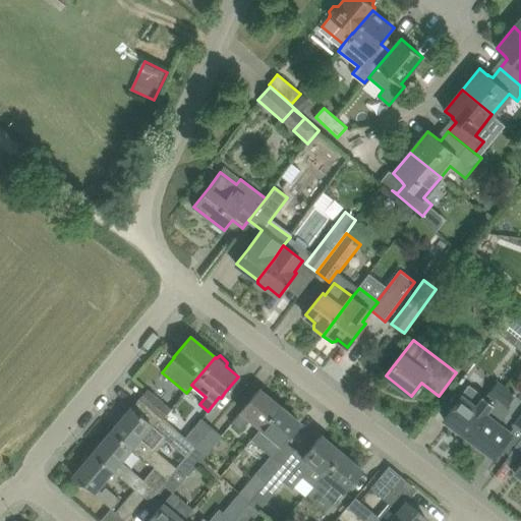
[(457,403),(445,419),(468,438),(486,413),(507,388),(498,382),(487,396),(471,384),(462,395),(457,403)]
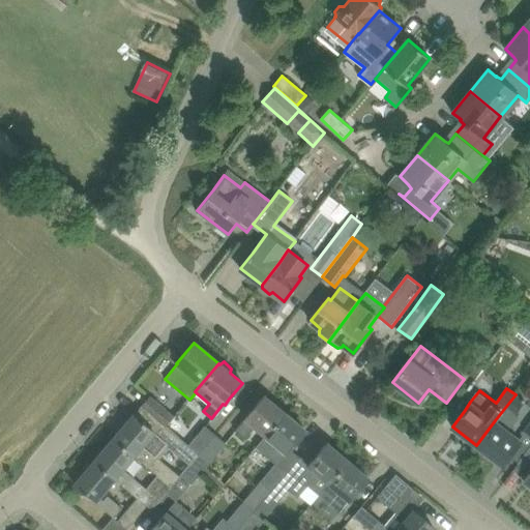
[(520,440),(506,430),(517,416),(514,415),(524,402),(516,394),(495,420),(476,445),(501,464),(520,440)]
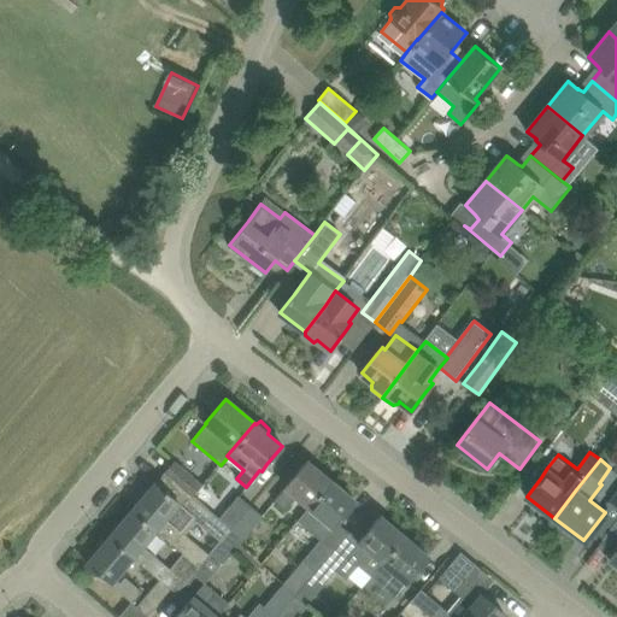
[(174,462),(164,472),(193,497),(201,486),(174,462)]
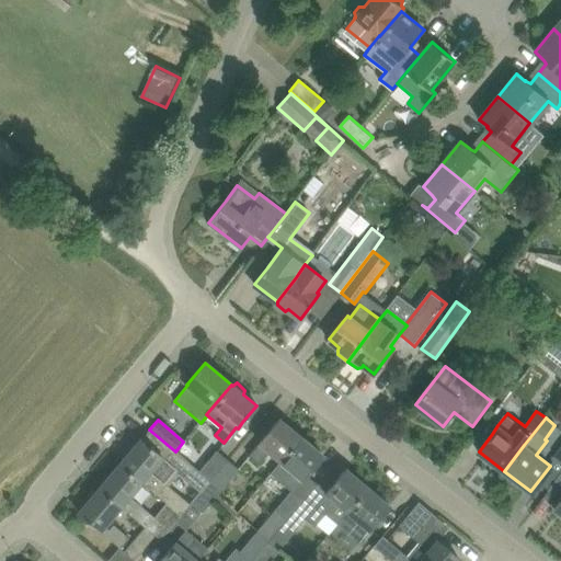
[(268,453),(281,462),(300,438),(279,420),(259,443),(260,443),(250,455),(259,464),(268,453)]
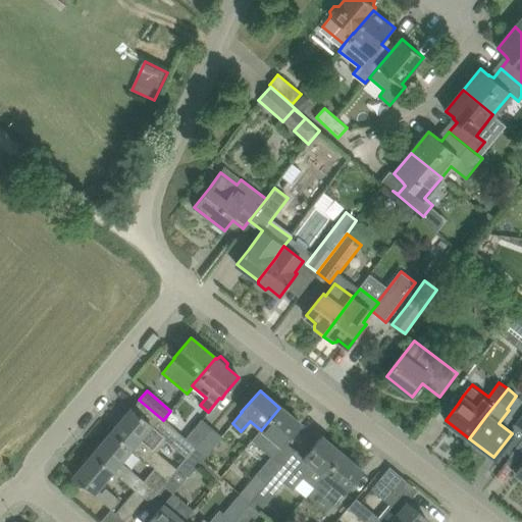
[(139,400),(112,431),(133,449),(168,479),(177,468),(157,452),(167,439),(159,433),(166,423),(163,420),(139,400)]
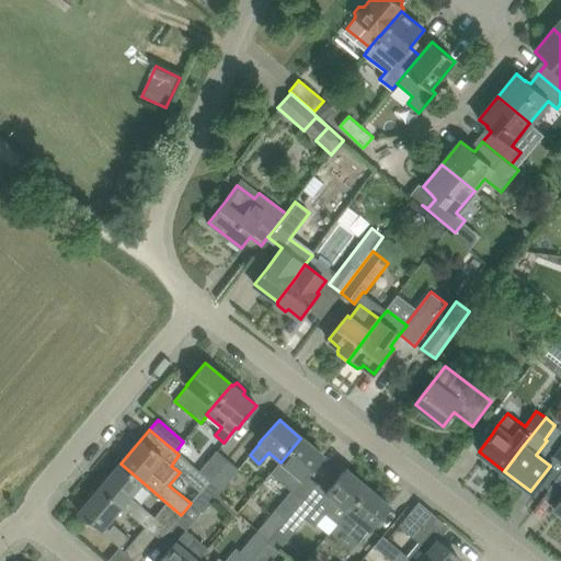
[(322,457),(300,438),(281,462),(271,473),(290,491),(300,480),(301,481),(322,457)]
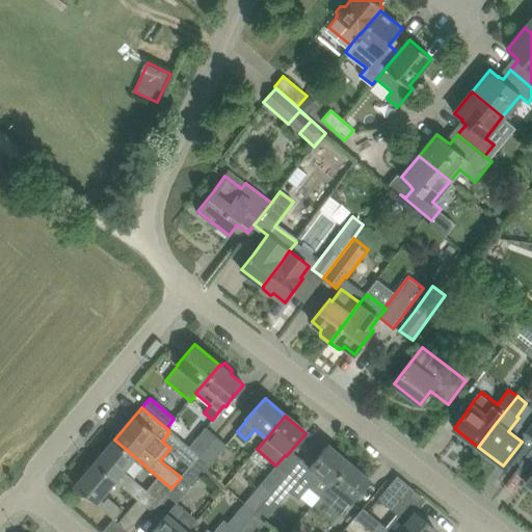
[(198,456),(216,435),(207,427),(197,439),(188,448),(198,456)]
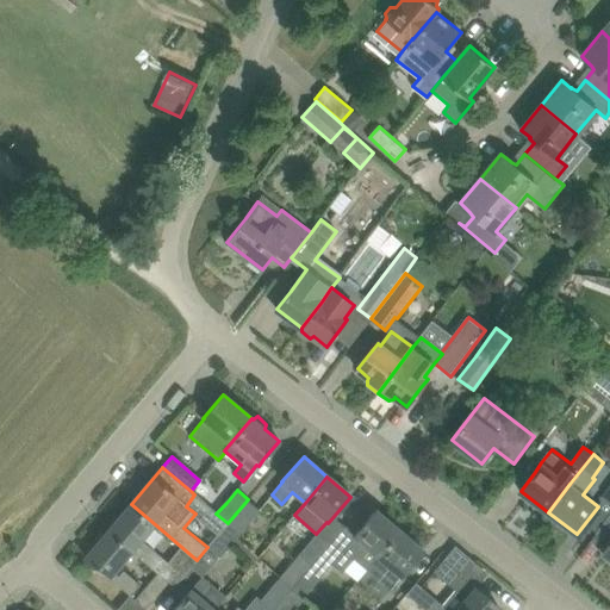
[(261,510),(248,499),(228,523),(240,533),(235,537),(236,539),(261,510)]
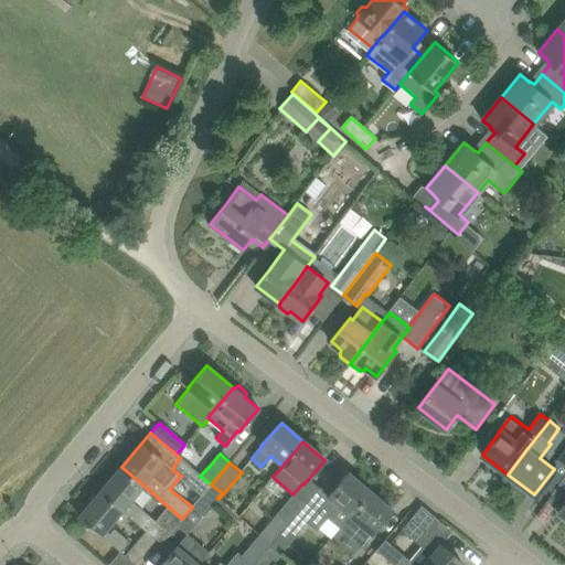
[(131,500),(144,486),(121,467),(100,491),(123,510),(146,530),(156,539),(161,543),(170,533),(131,500)]
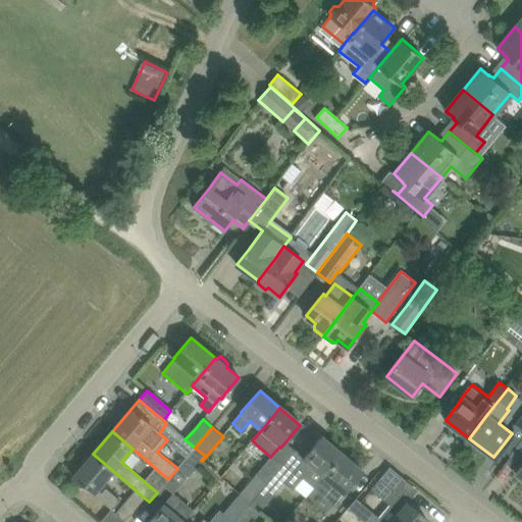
[(291,476),(284,483),(293,490),(303,478),(314,487),(342,454),(321,436),(309,452),(303,459),(303,460),(294,471),(290,476),(291,476)]
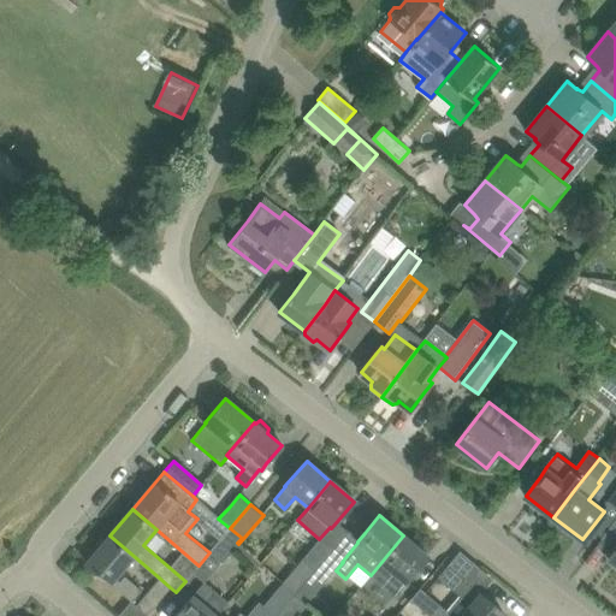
[(615,517),(602,537),(615,548),(609,558),(615,563),(615,517)]
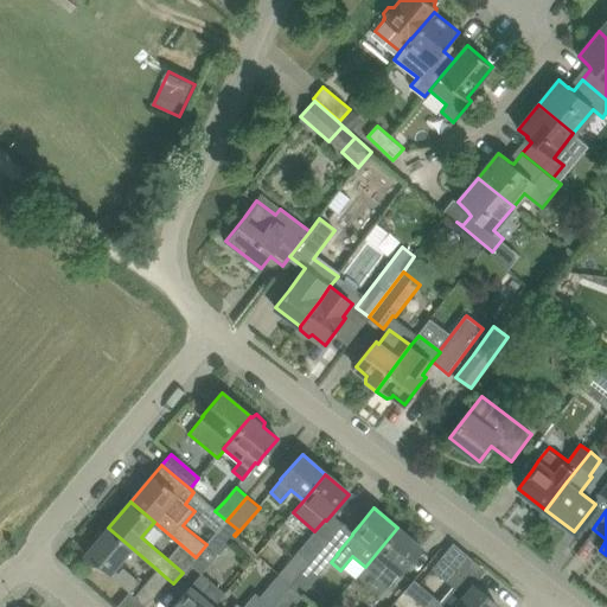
[(227,521),(206,544),(219,555),(235,536),(234,535),(238,530),(227,521)]
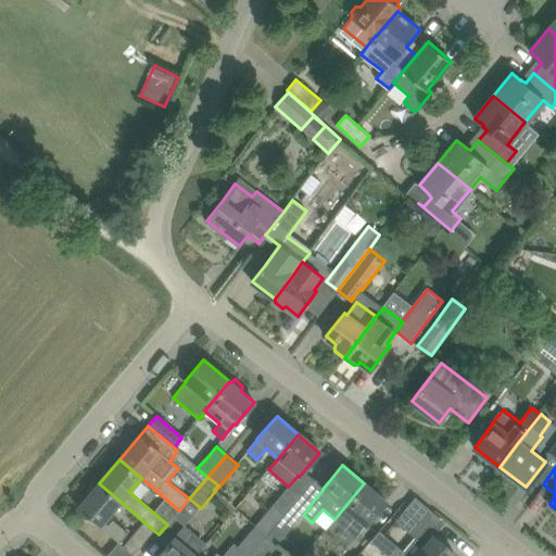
[(104,521),(121,502),(99,483),(78,508),(119,544),(127,533),(112,520),(109,525),(104,521)]
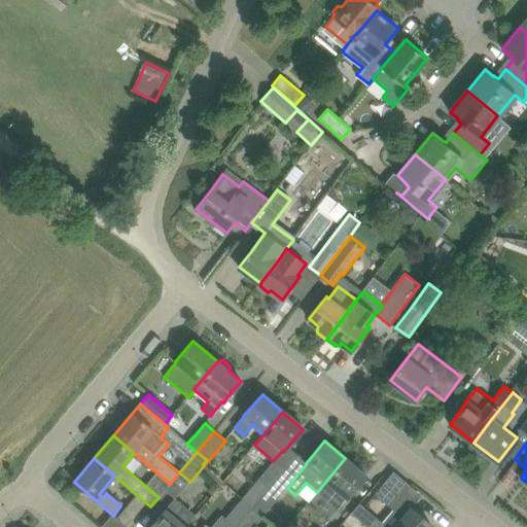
[(365,476),(345,458),(317,492),(327,500),(337,507),(346,497),(347,498),(352,491),(365,476)]
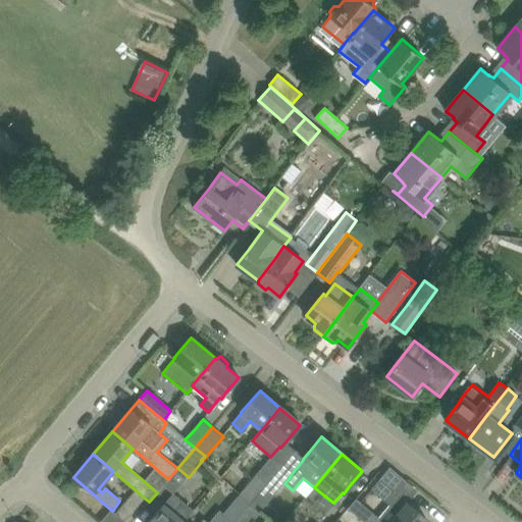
[(251,503),(280,468),(270,459),(249,484),(241,493),(251,503)]
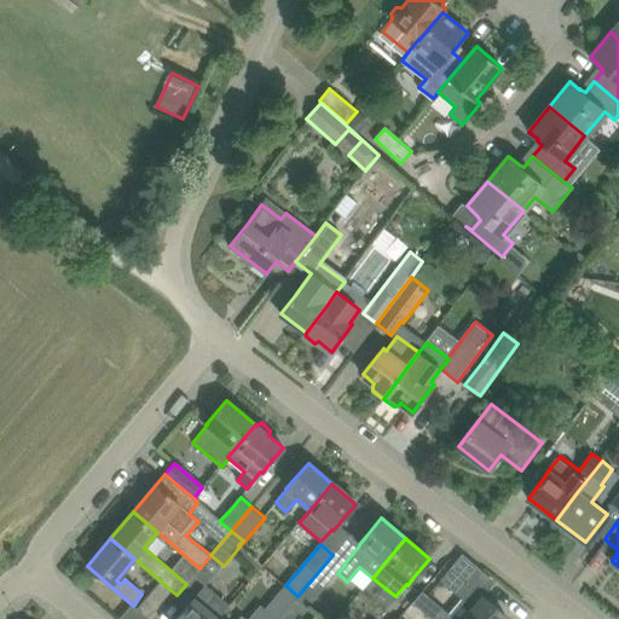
[(276,554),(267,562),(285,582),(294,573),(276,554)]
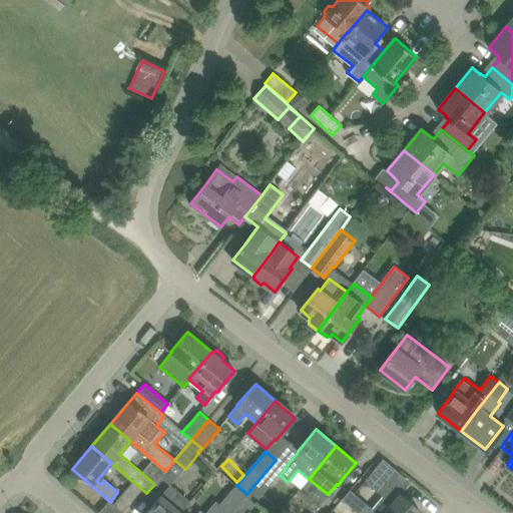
[(384,459),(365,481),(392,503),(383,512),(417,512),(419,511),(390,486),(400,473),(384,459)]
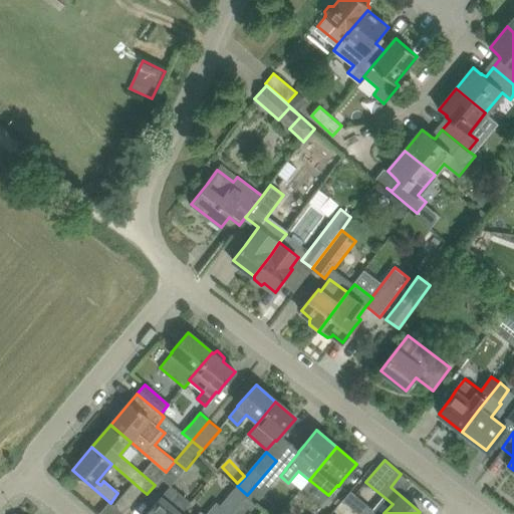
[(286,469),(284,468),(276,461),(247,495),(257,504),(286,469)]
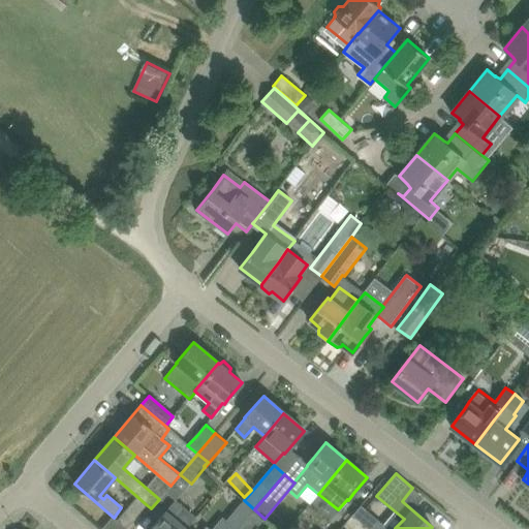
[(126,528),(146,504),(136,496),(117,520),(126,528)]
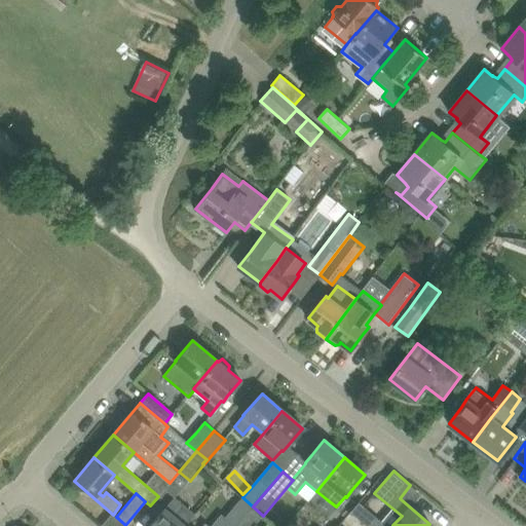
[(235,525),(253,506),(242,497),(225,517),(222,514),(211,525),(210,525),(205,523),(202,525),(185,525),(184,525),(235,525)]
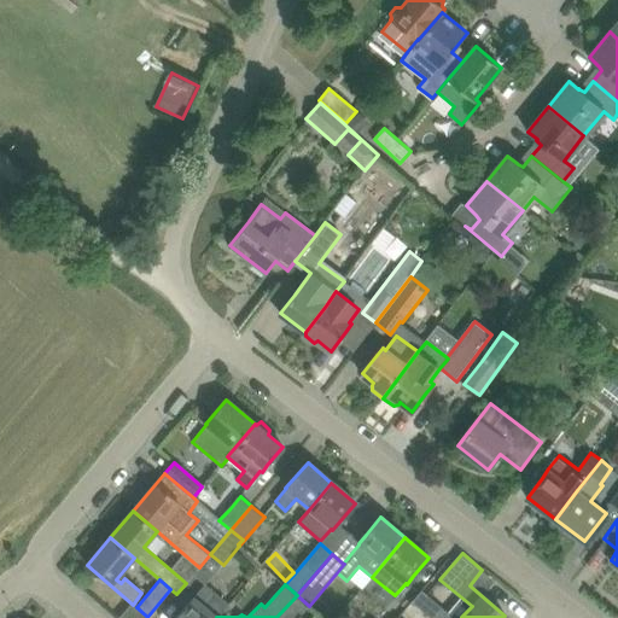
[(216,617),(217,617),(228,605),(205,586),(194,599),(193,598),(175,617),(216,617)]
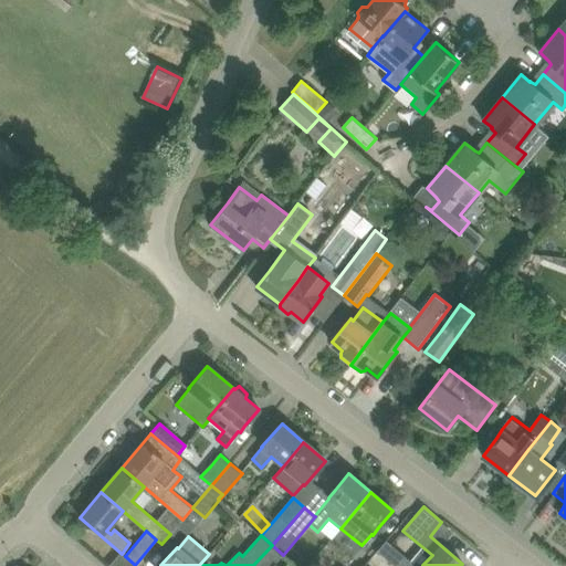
[(272,545),(253,565),(272,565),(283,555),(272,545)]
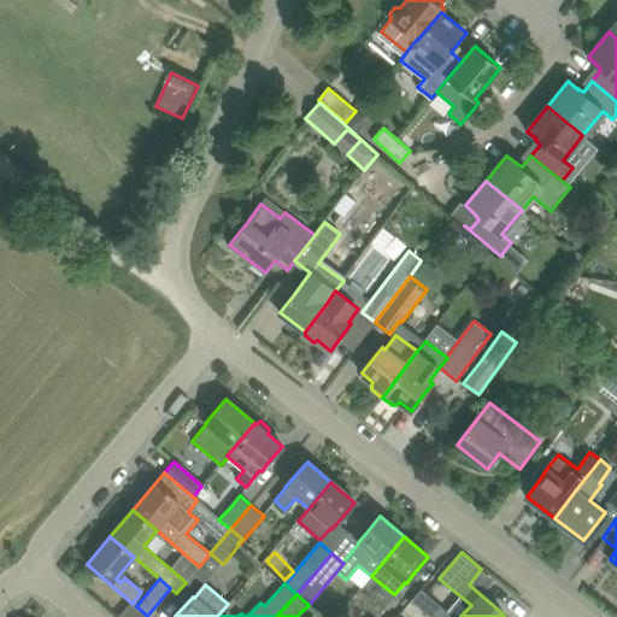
[(452,616),(447,612),(425,594),(417,605),(430,616),(452,616)]
